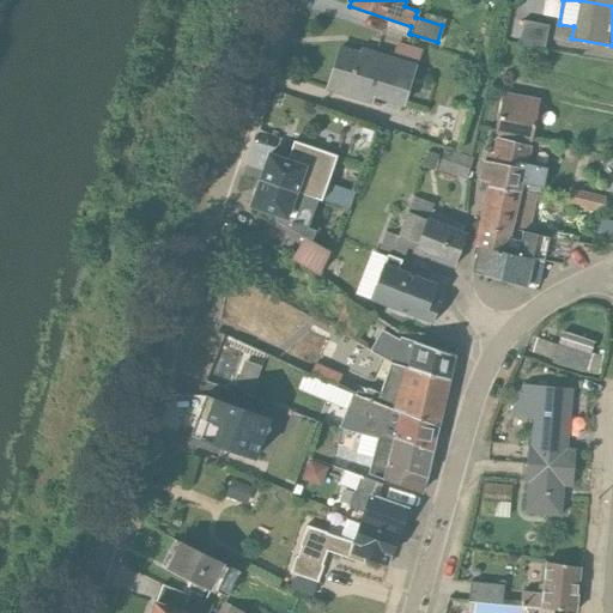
[(542,49),(547,25),(522,20),(516,44),(542,49)]
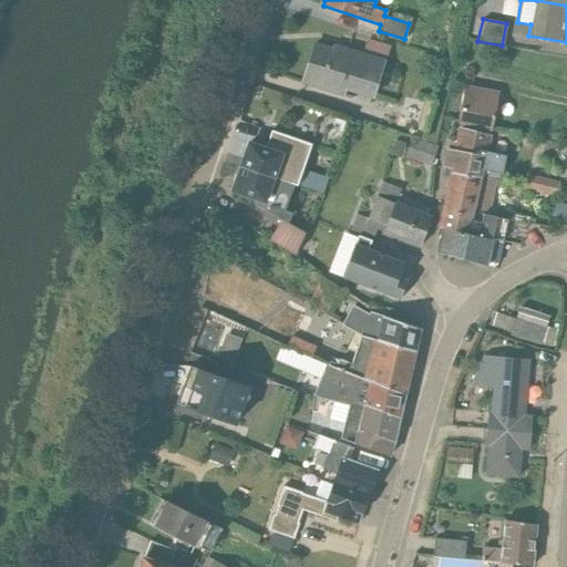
[(313,43),(302,81),(343,94),(344,90),(372,99),(383,60),(384,60),(389,45),(366,39),(361,53),(332,44),(331,49),(313,43)]
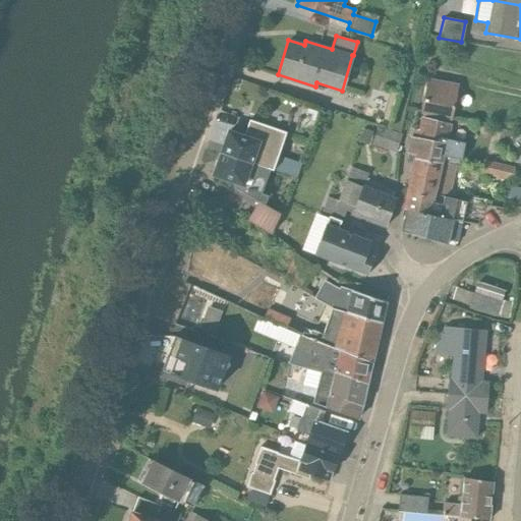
[(427,78),(420,114),(438,119),(450,121),(457,84),(427,78)]
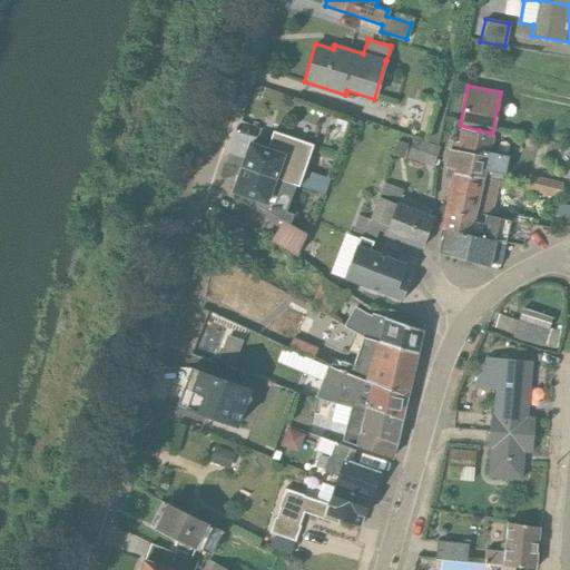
[(452,169),(451,173),(497,183),(504,184),(510,161),(489,156),(493,137),(459,128),(459,129),(459,141),(450,140),(450,141),(444,167),(452,169)]
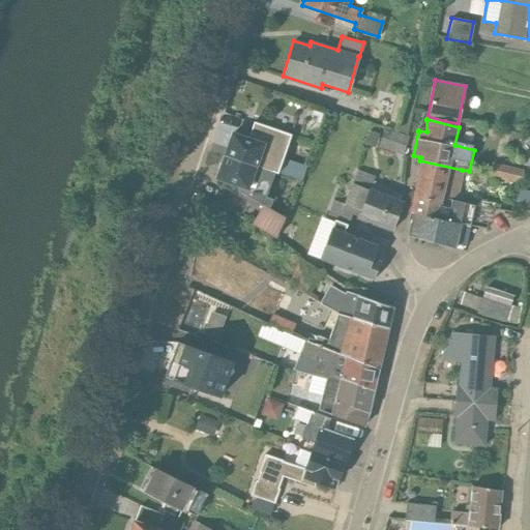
[(304,166),(283,157),(290,135),(253,122),(247,138),(233,134),(228,144),(230,149),(228,157),(273,174),(298,181),(304,166)]
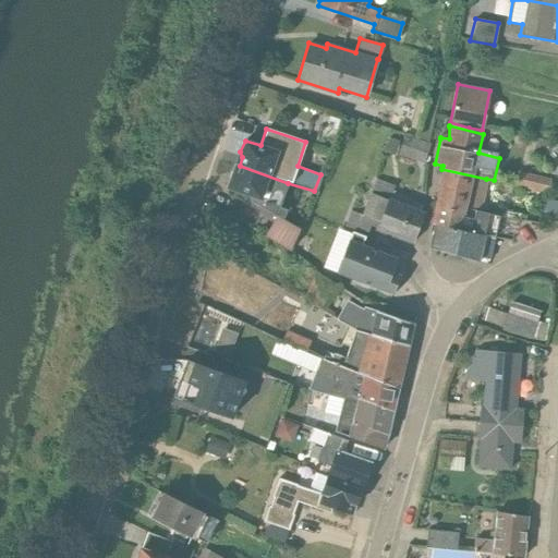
[(402,135),(396,155),(423,162),(429,144),(402,135)]
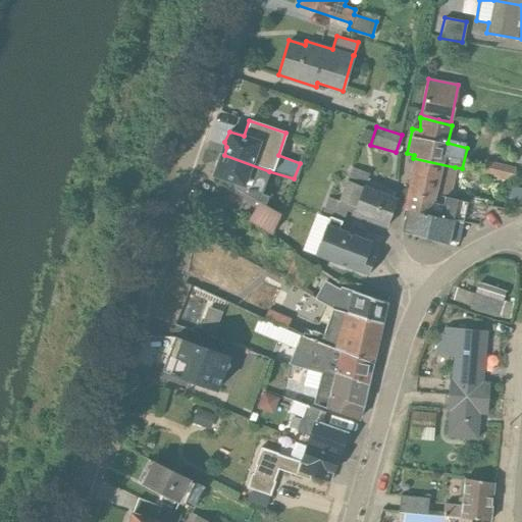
[(358,142),(369,145),(373,133),(363,128),(358,142)]
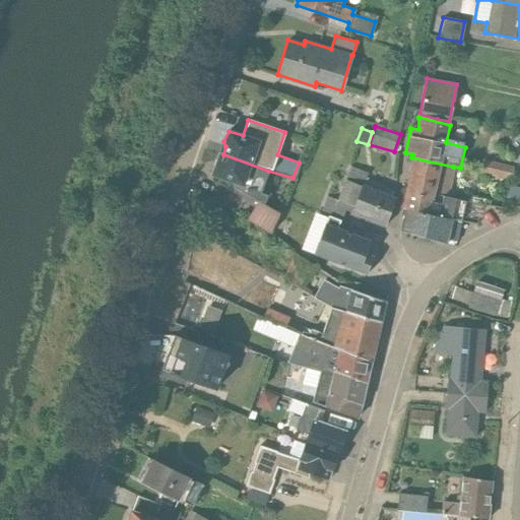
[(246,219),(270,234),(279,214),(264,204),(268,196),(260,193),(268,171),(223,154),(220,160),(216,164),(212,174),(240,184),(237,190),(257,201),(246,219)]
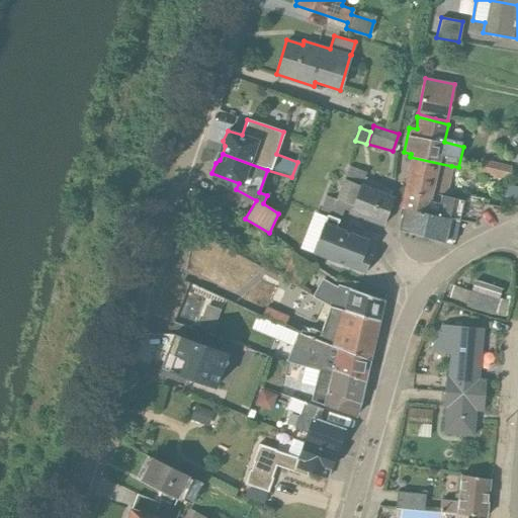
[(451,166),(410,157),(404,188),(445,196),(451,166)]
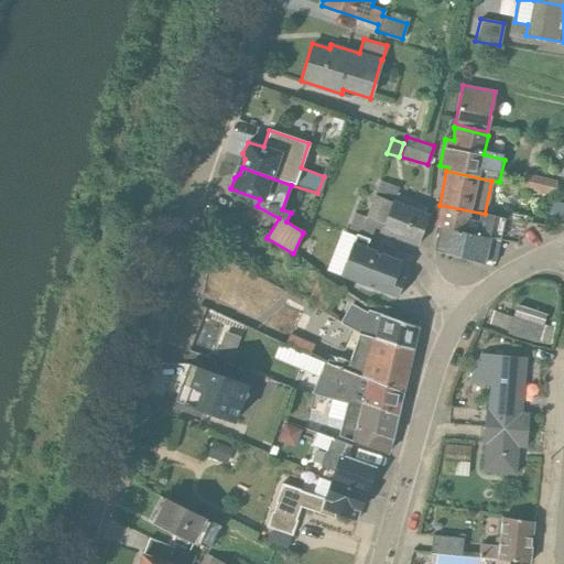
[(555,181),(522,173),(519,186),(552,194),(555,181)]
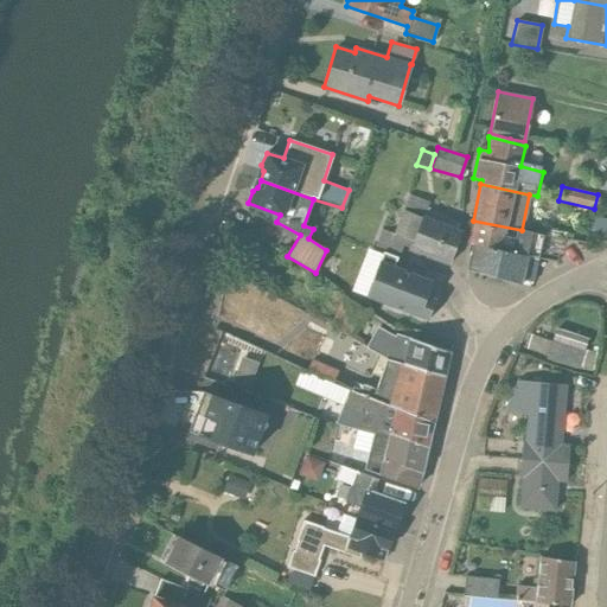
[(461,223),(460,222),(426,209),(429,203),(407,195),(393,232),(381,229),(372,248),(397,257),(402,246),(449,263),(460,232),(458,231),(461,223)]
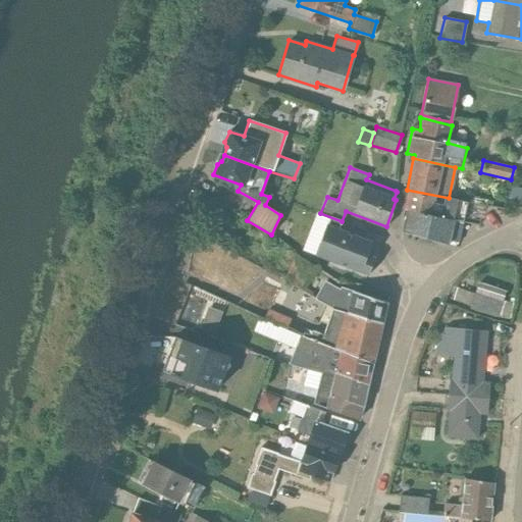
[(449,198),(407,190),(403,209),(408,211),(462,222),(466,202),(449,198)]
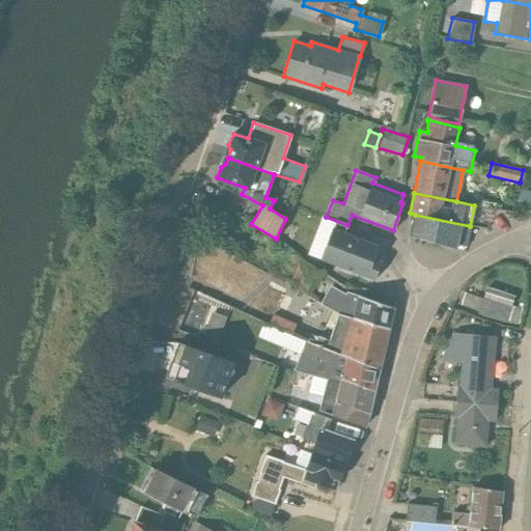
[(415,215),(410,235),(454,249),(455,245),(466,247),(470,226),(415,215)]
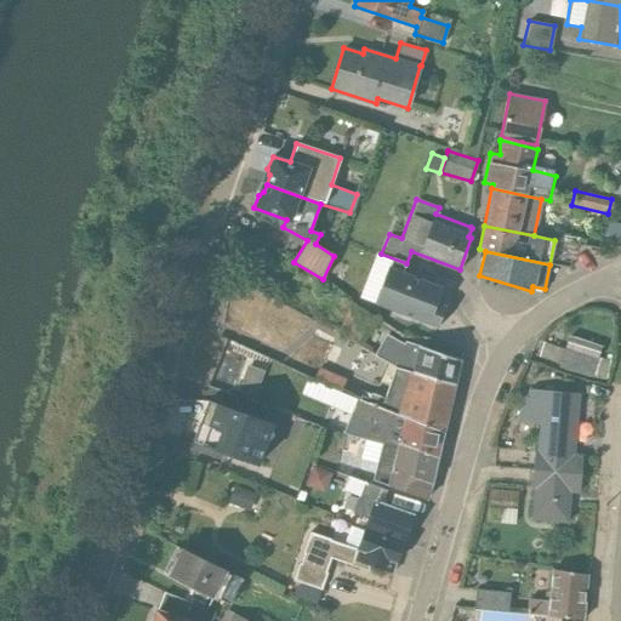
[(406,263),(392,258),(374,305),(437,328),(446,307),(436,302),(443,288),(403,272),(406,263)]
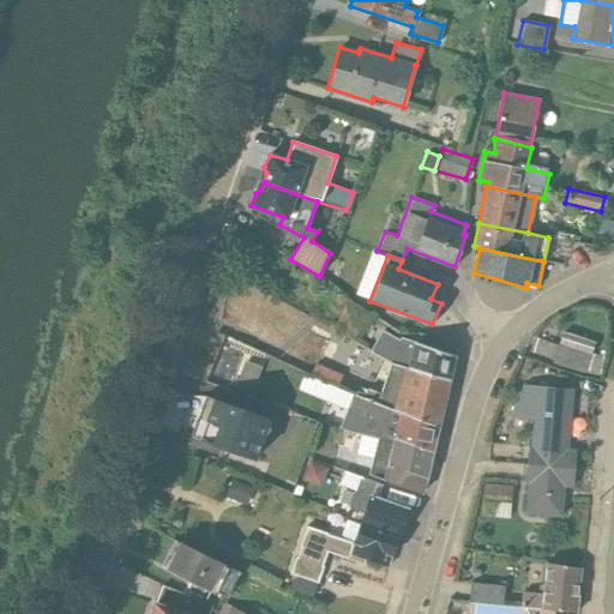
[(368,313),(348,300),(333,325),(341,330),(339,335),(351,341),(368,313)]
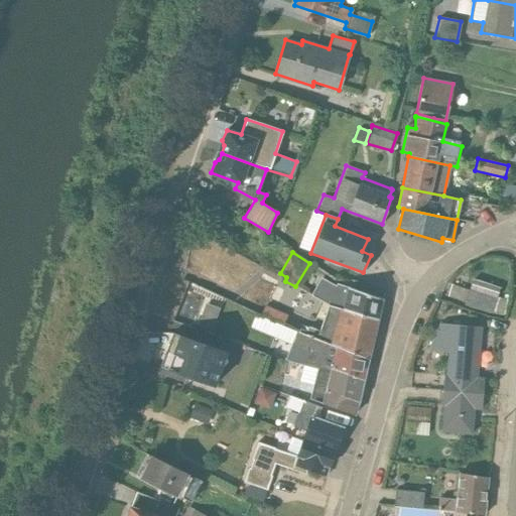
[(335,285),(319,277),(310,294),(327,305),(376,320),(380,299),(336,283),(335,285)]
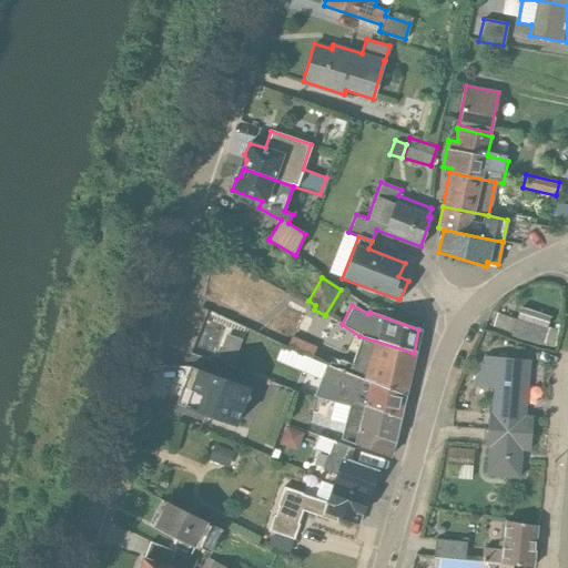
[(541,345),(553,346),(557,331),(546,326),(549,318),(519,310),(516,320),(496,313),(492,326),(513,334),(511,336),(541,345)]
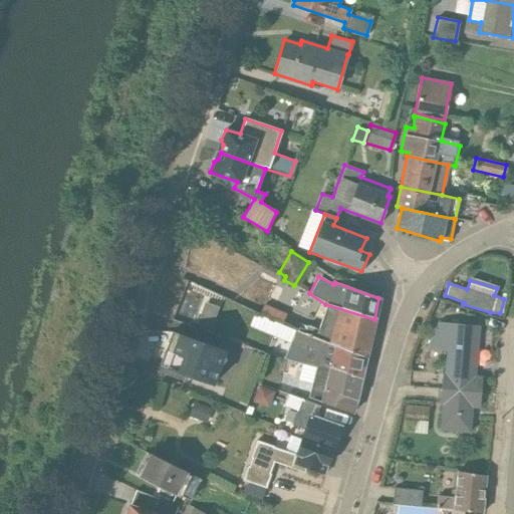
[(263,304),(259,313),(282,323),(285,314),(263,304)]
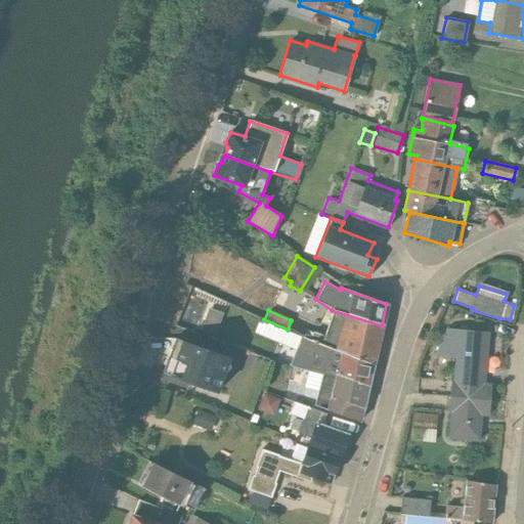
[(312,333),(309,340),(334,351),(373,365),(382,325),(332,310),(324,337),(312,333)]
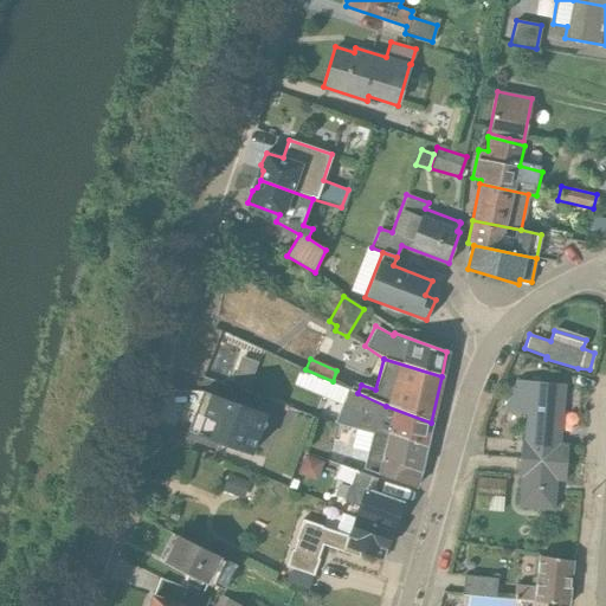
[(341,406),(334,423),(354,430),(386,438),(387,432),(426,446),(431,423),(386,406),(358,393),(333,381),(305,369),(296,366),(289,384),(341,406)]
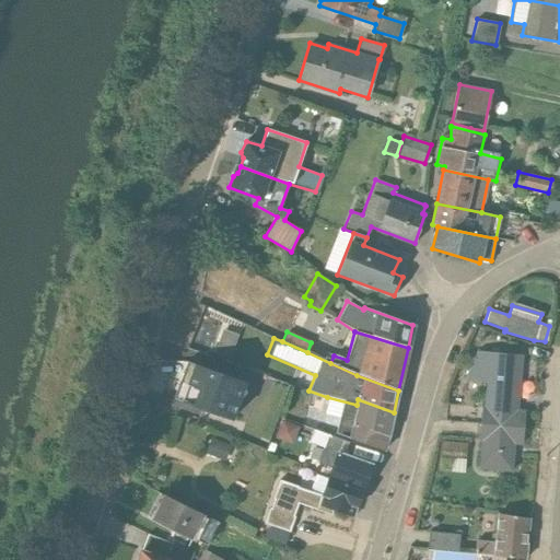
[(521,445),(523,428),(524,410),(517,409),(521,356),(477,352),(463,382),(486,384),(483,406),(481,406),(479,423),(478,441),(480,442),(478,469),(512,471),(514,444),(521,445)]
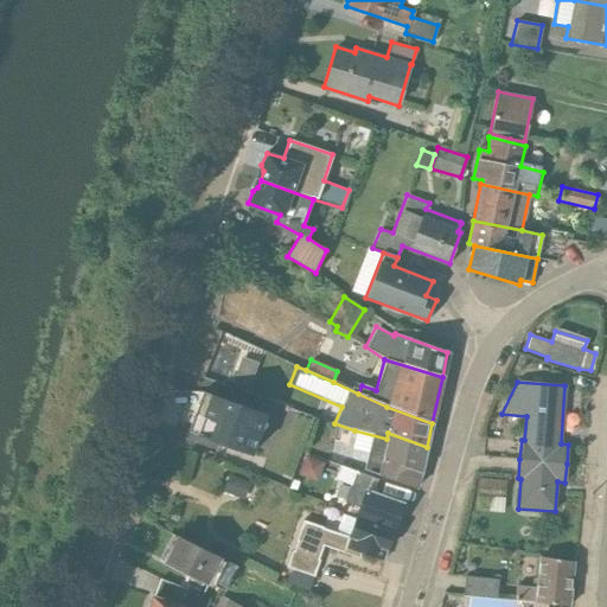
[(251,454),(266,414),(203,391),(189,432),(251,454)]
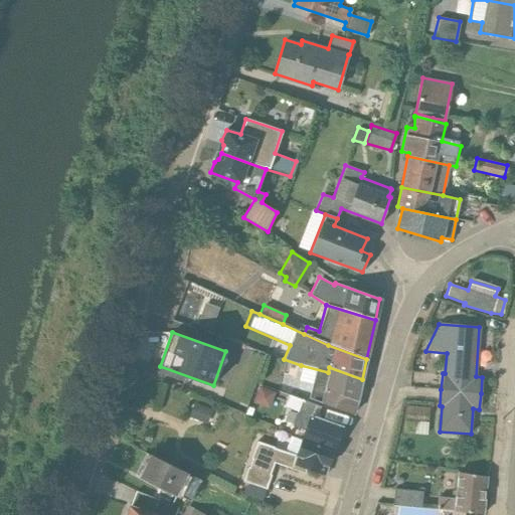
[(312,384),(309,398),(352,413),(357,399),(362,379),(329,367),(328,372),(301,365),(298,380),(312,384)]
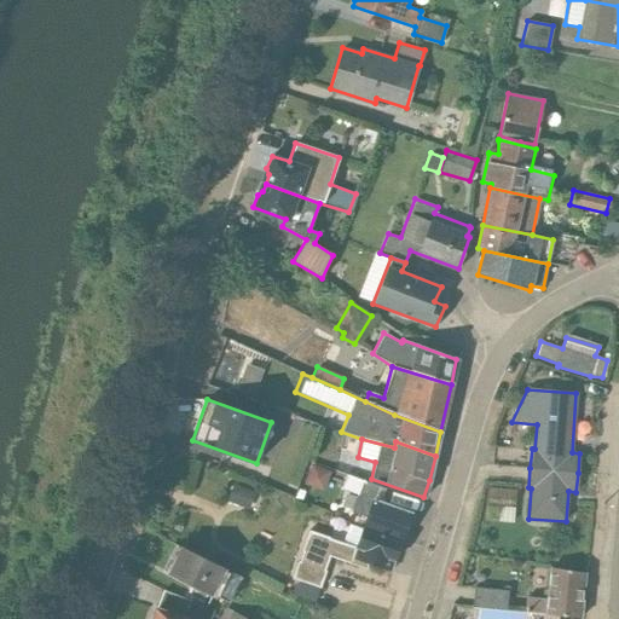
[(330,473),(312,466),(304,484),(323,491),(330,473)]
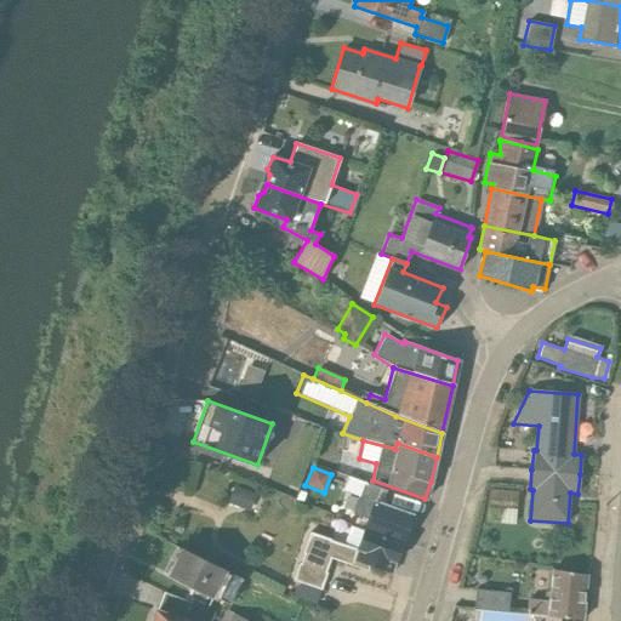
[(347,477),(342,490),(358,496),(352,513),(366,519),(363,528),(402,542),(411,516),(381,505),(386,491),(347,477)]
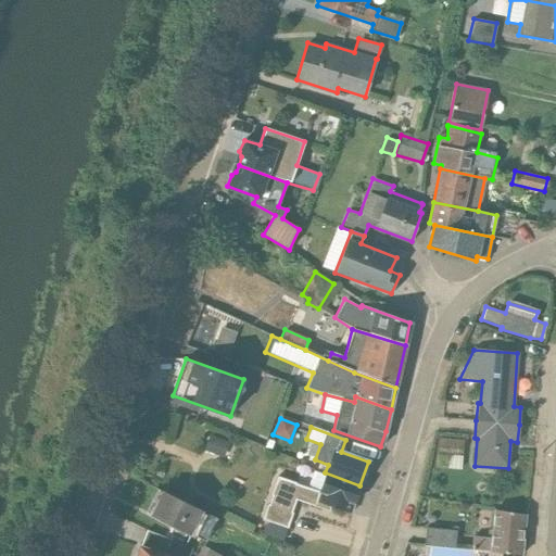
[(228,441),(210,433),(203,449),(222,457),(228,441)]
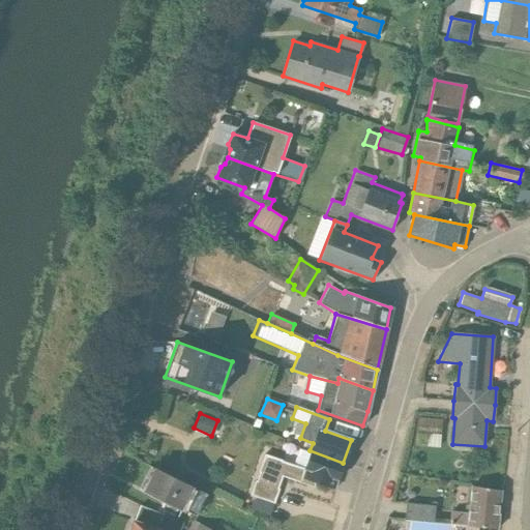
[(417,417),(416,433),(440,435),(441,419),(417,417)]
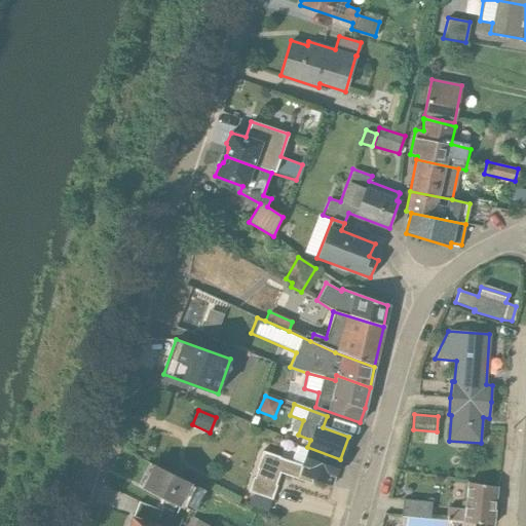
[(331,485),(340,459),(296,444),(290,460),(262,451),(248,491),(255,493),(249,511),(265,516),(279,473),(310,484),(313,479),(331,485)]
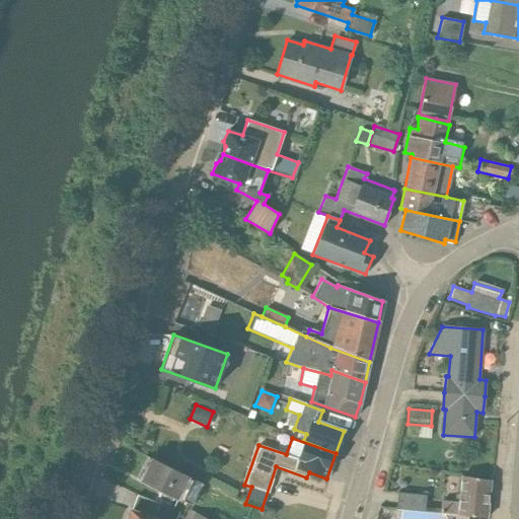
[(141,479),(191,505),(202,484),(152,458),(141,479)]
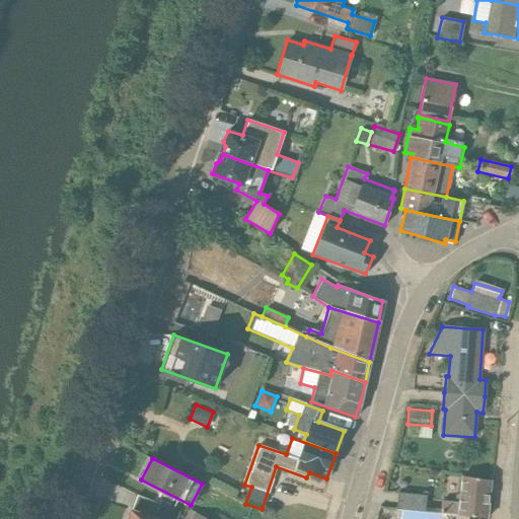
[(441,500),(440,513),(486,517),(490,479),(460,474),(457,502),(441,500)]
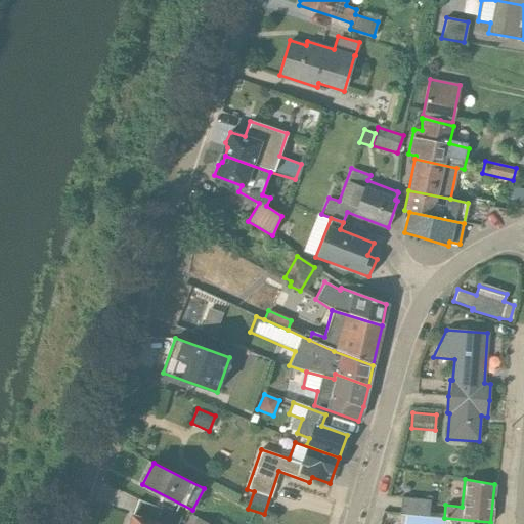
[(399,513),(428,516),(429,500),(401,497),(399,513)]
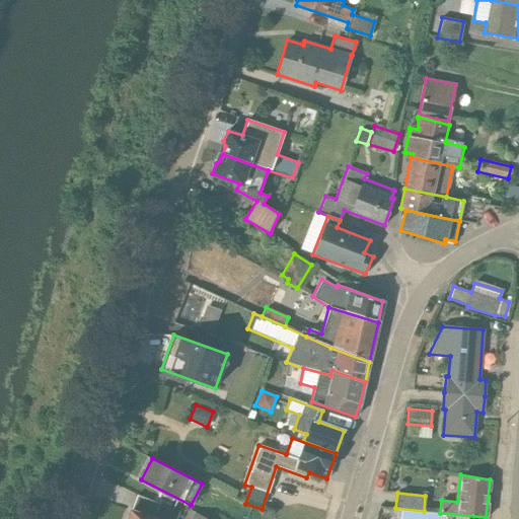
[(173,518),(176,511),(137,495),(132,508),(129,507),(124,518),(173,518)]
